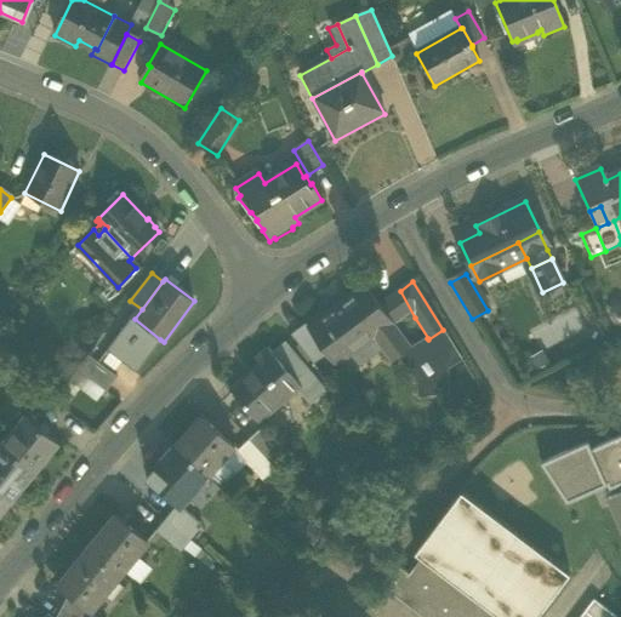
[(366,289),(358,295),(368,307),(376,301),(366,289)]
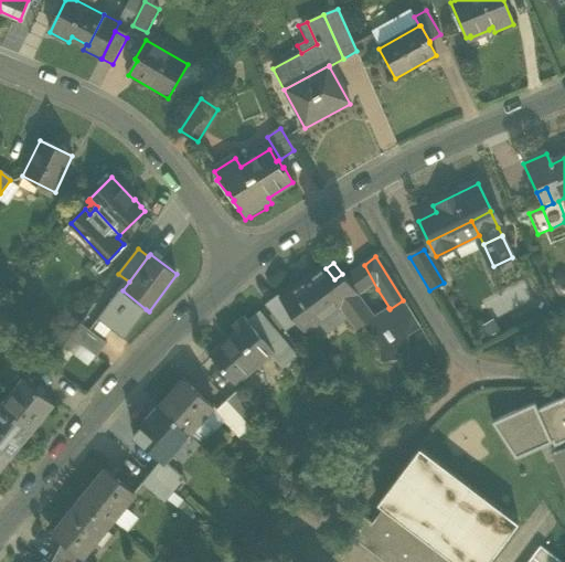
[(364,265),(345,278),(358,296),(373,285),(376,289),(377,289),(364,265)]
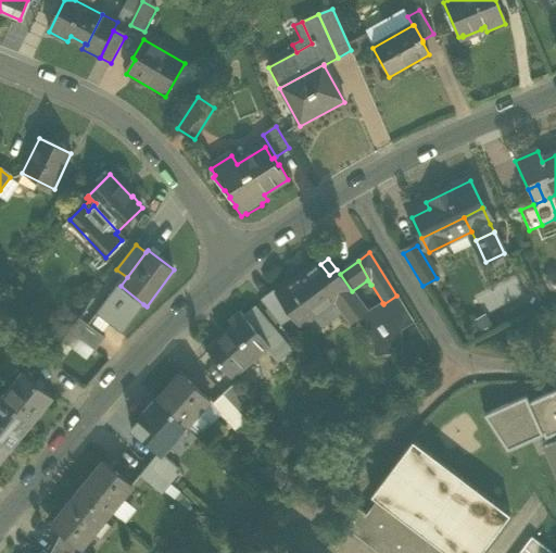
[(352,291),(340,274),(337,269),(329,275),(320,264),(313,269),(312,268),(285,288),(277,294),(276,296),(293,318),(301,328),(314,318),(314,317),(312,314),(331,299),(342,314),(352,325),(357,321),(367,313),(352,291)]
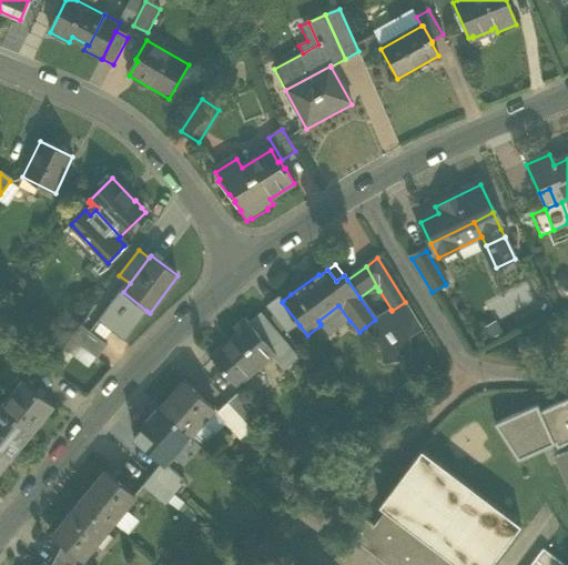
[(124,341),(146,311),(123,292),(122,292),(100,322),(124,341)]
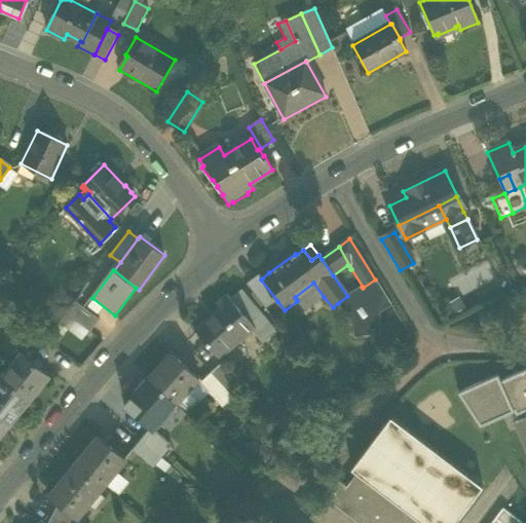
[(247,285),(265,309),(277,301),(261,279),(262,278),(259,275),(247,285)]
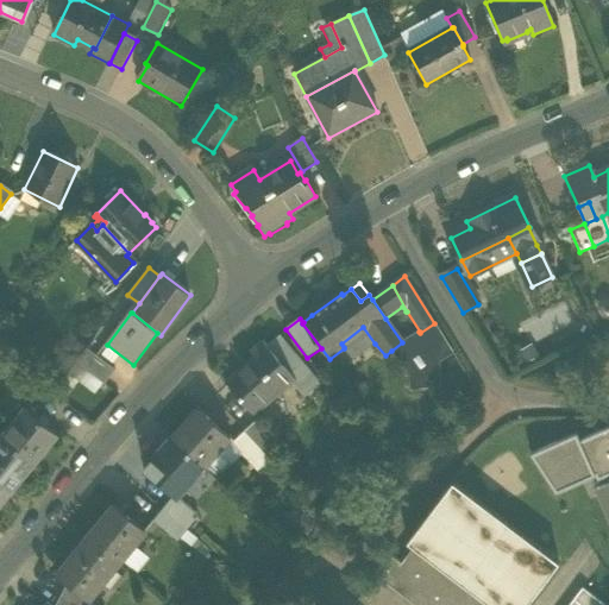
[(434,323),(420,333),(419,332),(402,342),(391,351),(409,378),(409,391),(439,388),(440,363),(453,354),(434,323)]
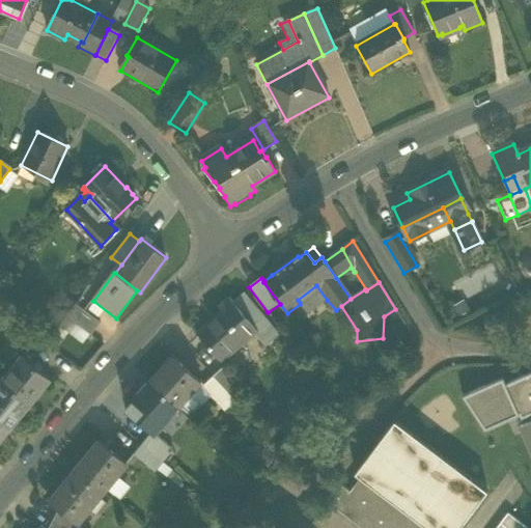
[(308,314),(327,300),(316,285),(298,300),(300,303),(300,304),(308,314)]
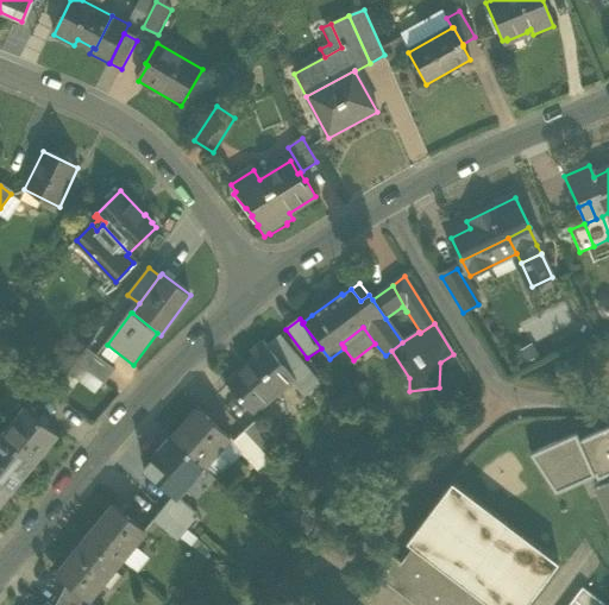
[(280,338),(268,348),(289,373),(301,364),(280,338)]
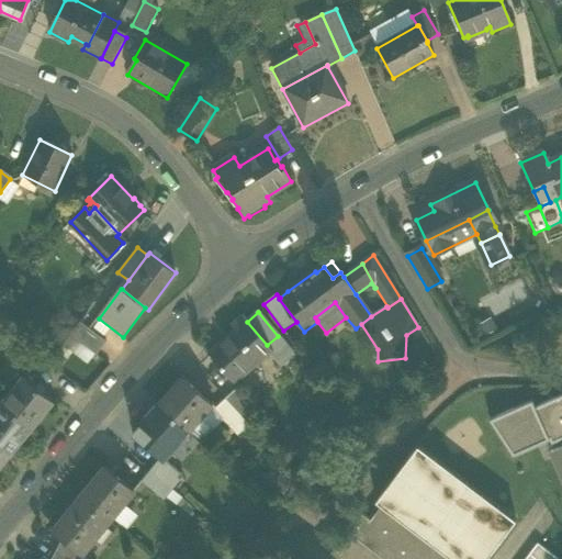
[(233,382),(268,351),(271,349),(267,345),(247,322),(244,317),(232,328),(236,333),(210,356),(233,382)]
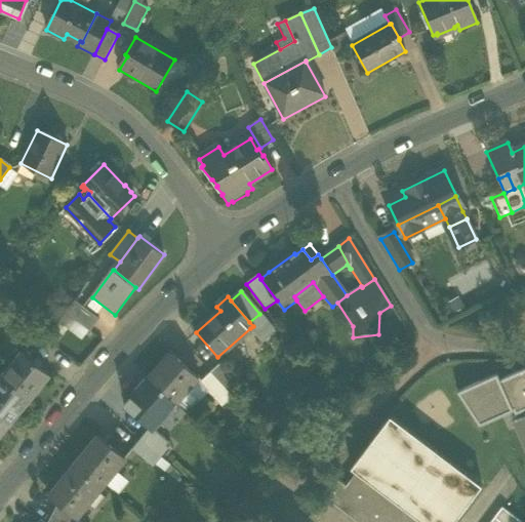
[(66,313),(89,331),(97,320),(74,302),(66,313)]
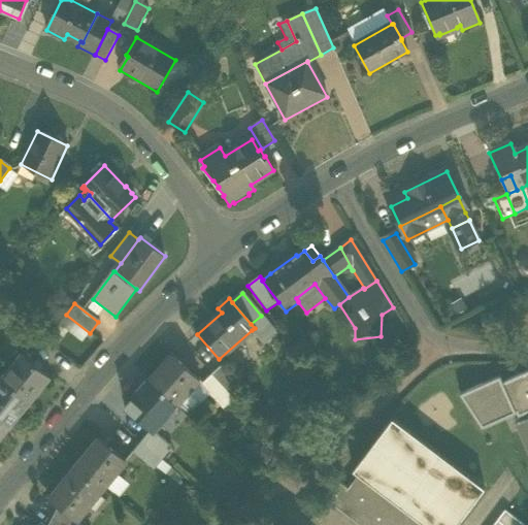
[(276,333),(261,316),(251,324),(255,328),(252,330),(264,345),(276,333)]
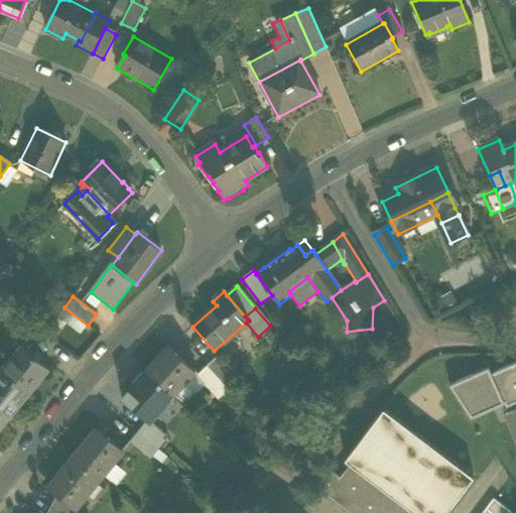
[(5,326),(28,343),(37,331),(33,329),(14,314),(5,326)]
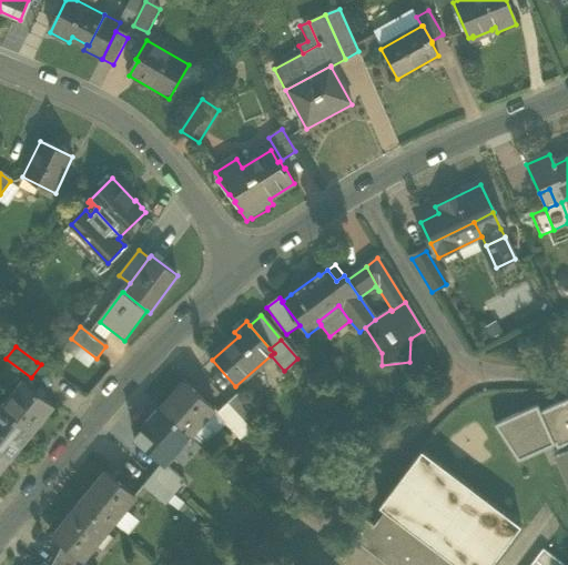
[(23,382),(1,410),(32,434),(54,406),(23,382)]
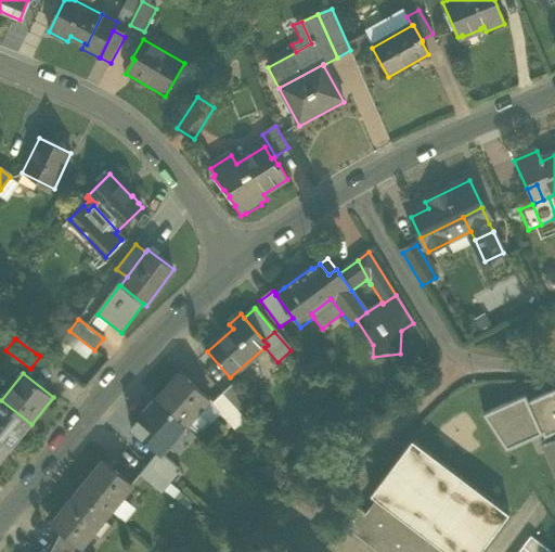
[(156,401),(185,427),(201,410),(210,400),(181,373),(156,401)]
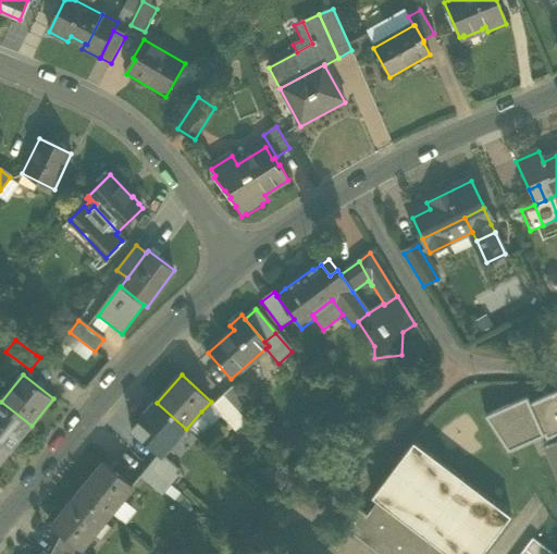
[(236,384),(224,395),(247,420),(259,409),(236,384)]
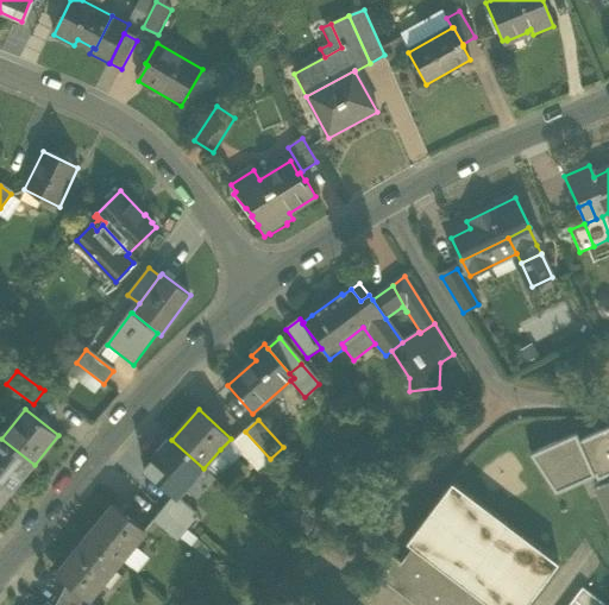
[(608,476),(608,429),(579,443),(576,435),(529,457),(556,495),(595,478),(597,481),(608,476)]
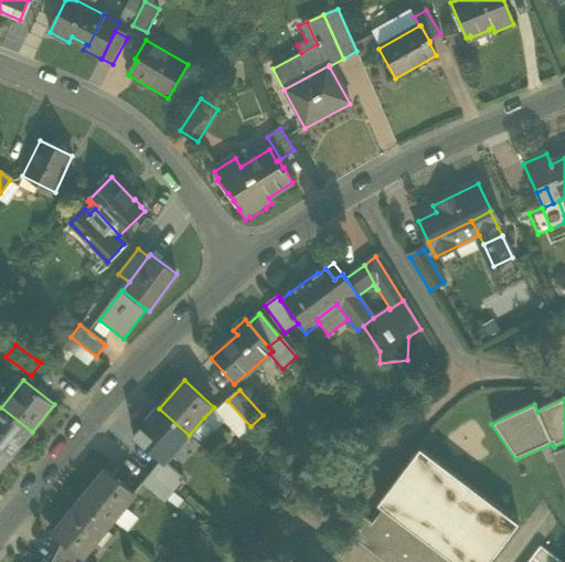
[(251,426),(227,401),(215,412),(238,437),(251,426)]
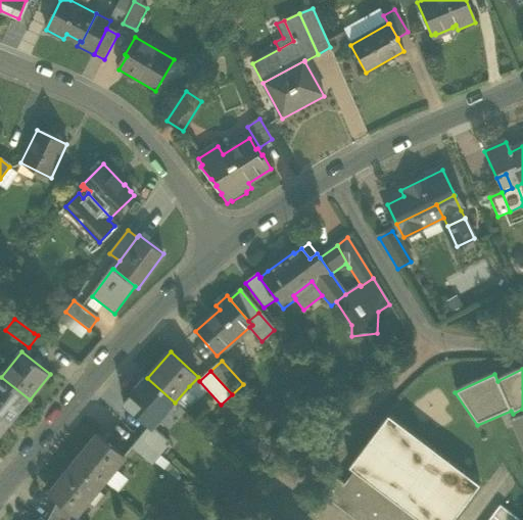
[(0,416),(9,424),(30,399),(1,377),(0,378),(0,416)]
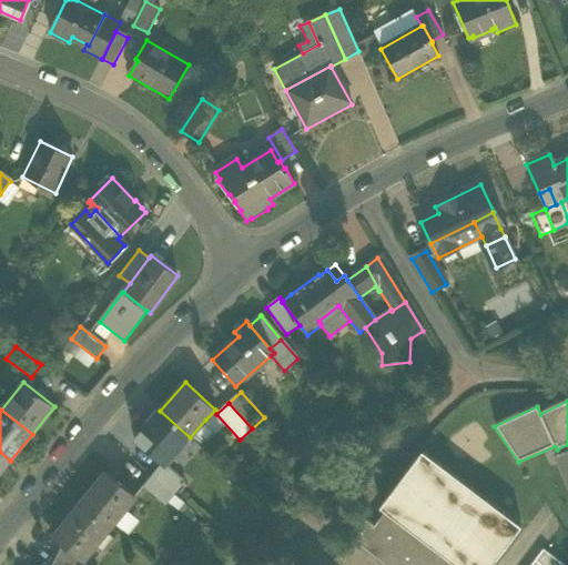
[(164,465),(190,437),(160,411),(134,439),(159,460),(164,465)]
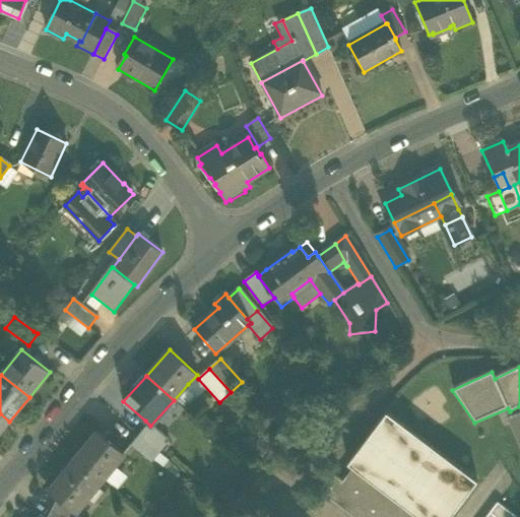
[(196,391),(188,384),(174,400),(182,407),(196,391)]
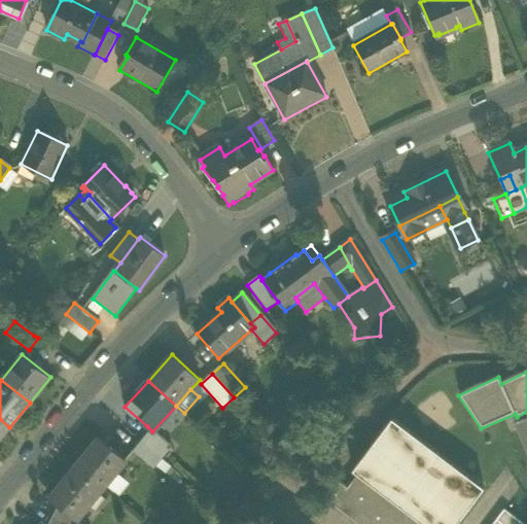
[(0,439),(9,427),(0,419),(0,439)]
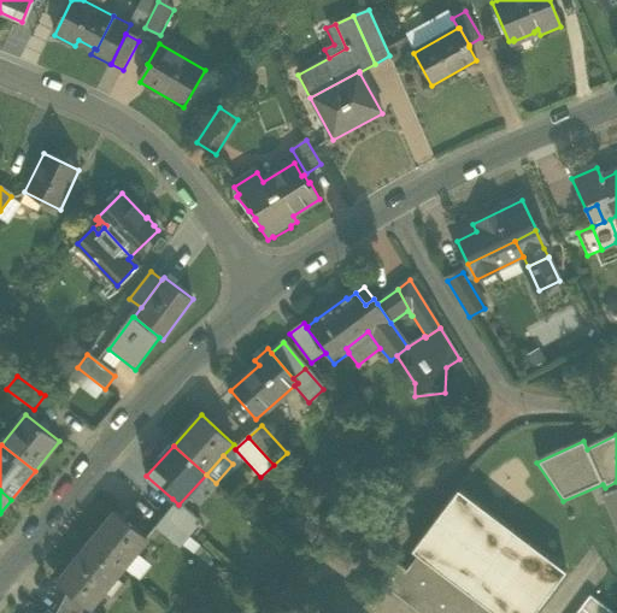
[(616,490),(604,497),(616,526),(616,490)]
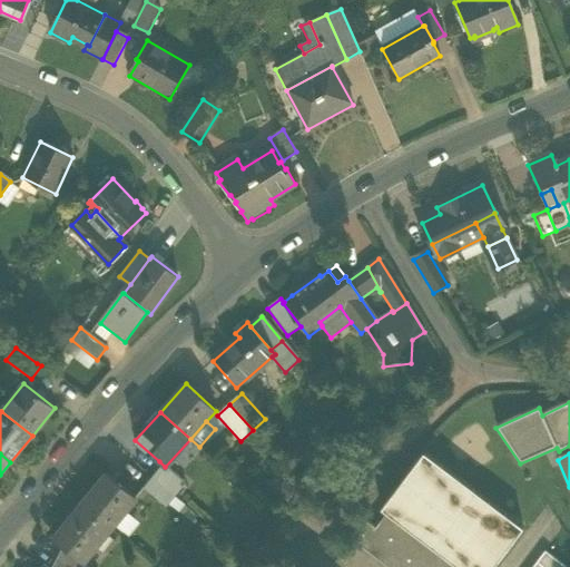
[(382,510),(387,515),(457,566),(493,566),(522,529),(423,456),(382,510)]
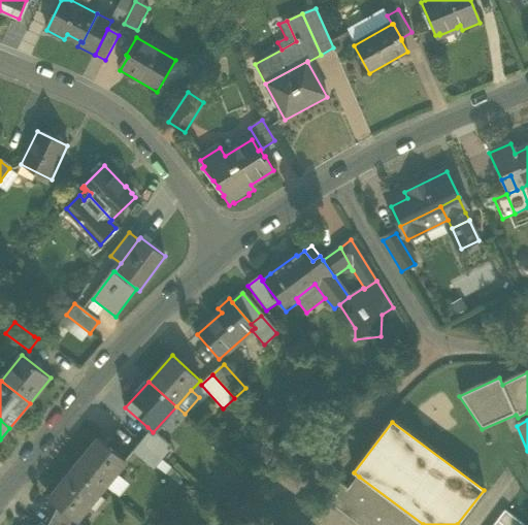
[(147,427),(138,438),(161,458),(170,448),(153,432),(147,427)]
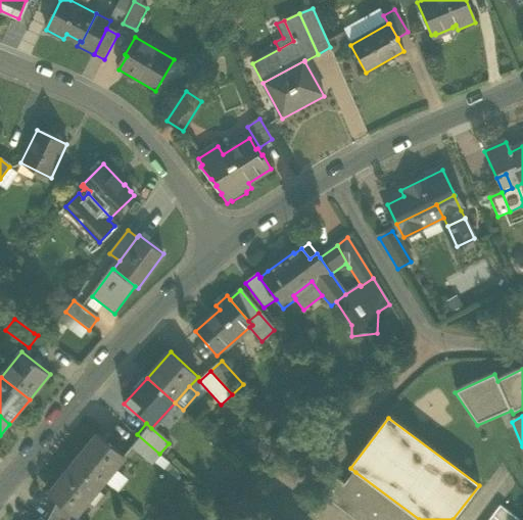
[(110,434),(105,440),(114,447),(119,441),(110,434)]
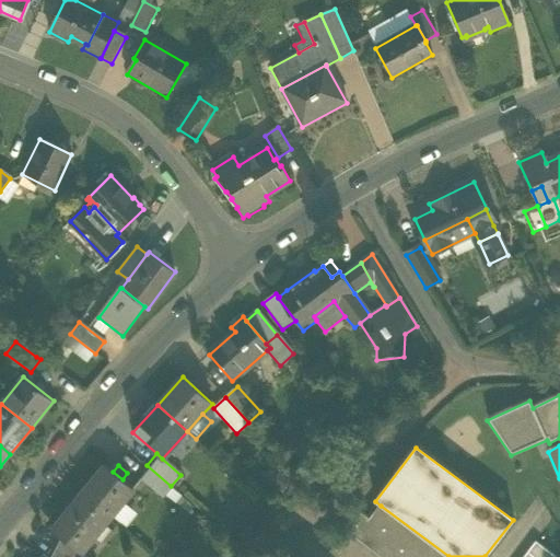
[(161,498),(171,486),(147,465),(136,478),(161,498)]
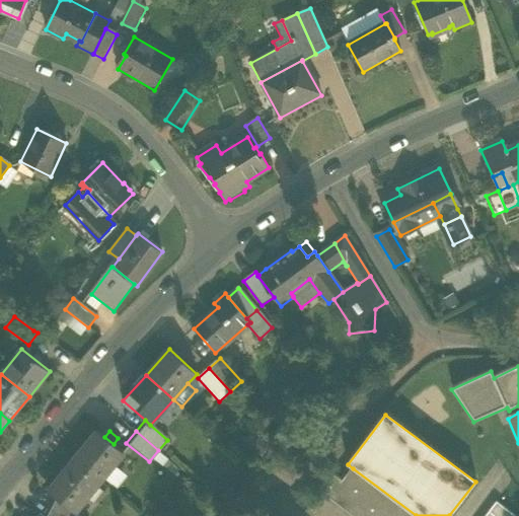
[(125,453),(114,444),(104,437),(98,432),(74,462),(100,484),(125,453)]
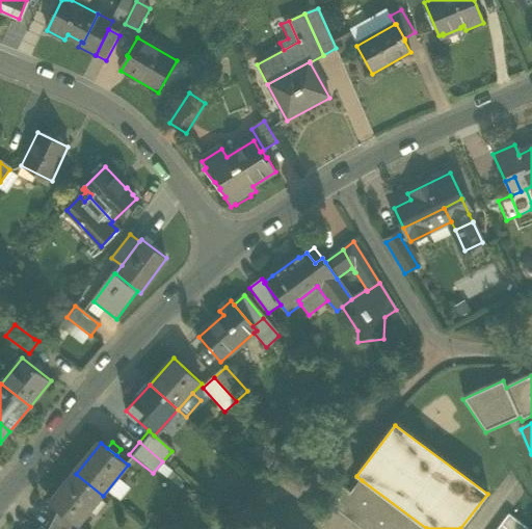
[(78,526),(103,496),(76,474),(51,503),(64,516),(67,517),(78,526)]
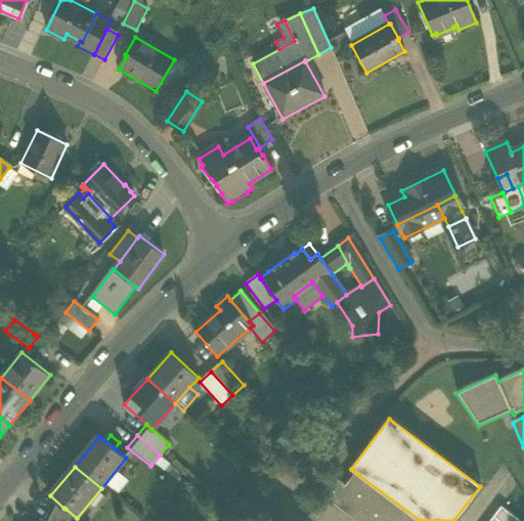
[(420,520),(356,473),(345,486),(335,479),(322,495),(355,520),(420,520)]
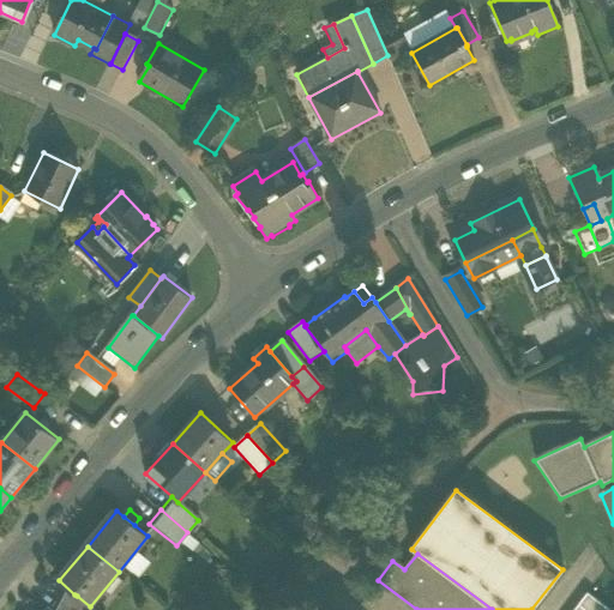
[(74,595),(61,609),(94,609),(90,607),(77,596),(74,595)]
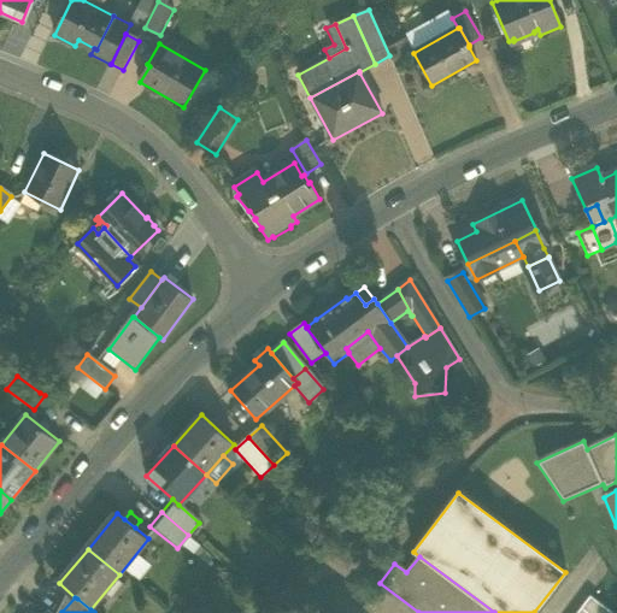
[(581,609),(585,612),(607,612),(589,597),(581,609)]
